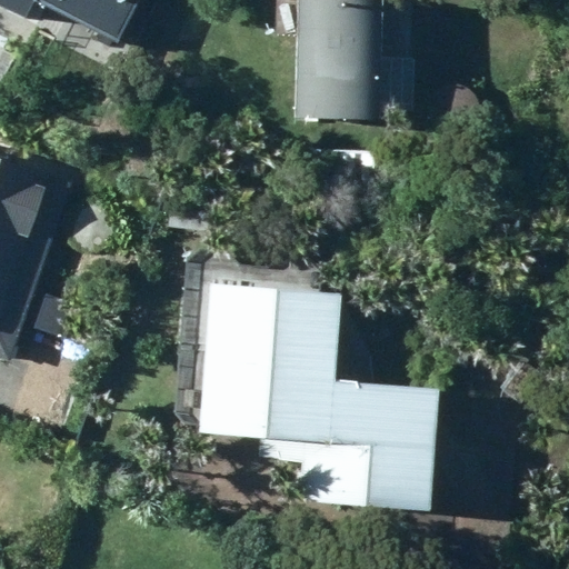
[(117,42),(137,0),(0,0),(0,10),(25,22),(36,1),(117,42)]
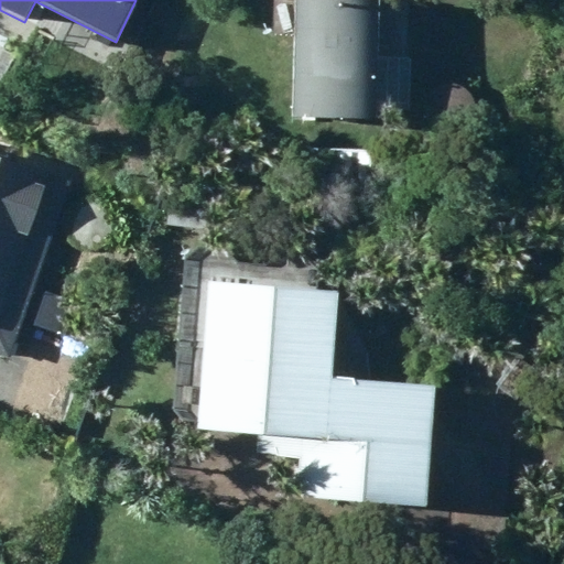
[(295,0),(292,118),(377,120),(379,0),(295,0)]
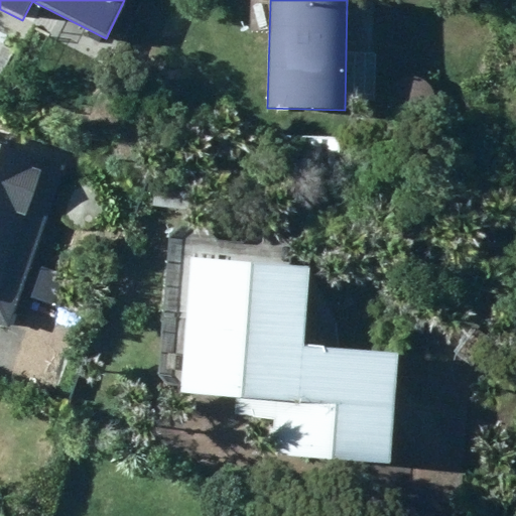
[(0,324),(9,328),(66,164),(0,142),(0,324)]
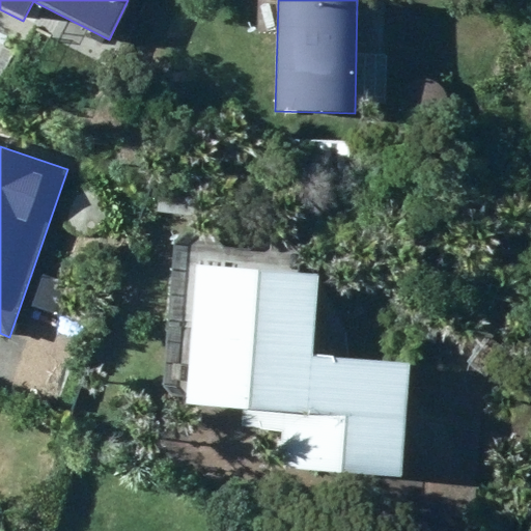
[(156,212),(196,215),(199,183),(158,179),(156,212)]
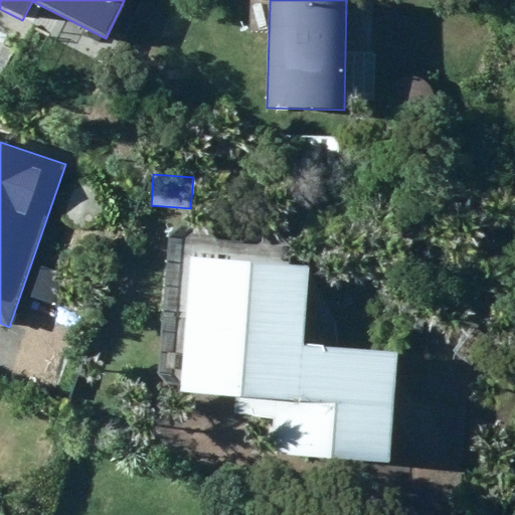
[(388,465),(397,353),(301,345),(308,267),(190,256),(178,394),(276,402),(271,455),(388,465)]
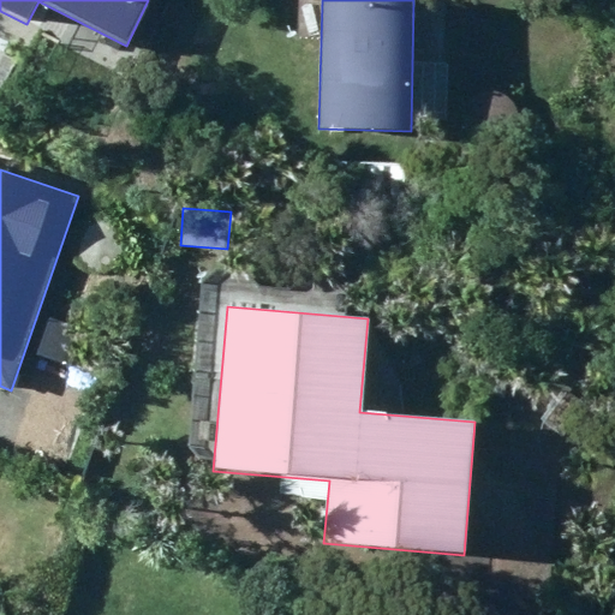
[(47,318),(35,353),(61,363),(73,328),(47,318)]
